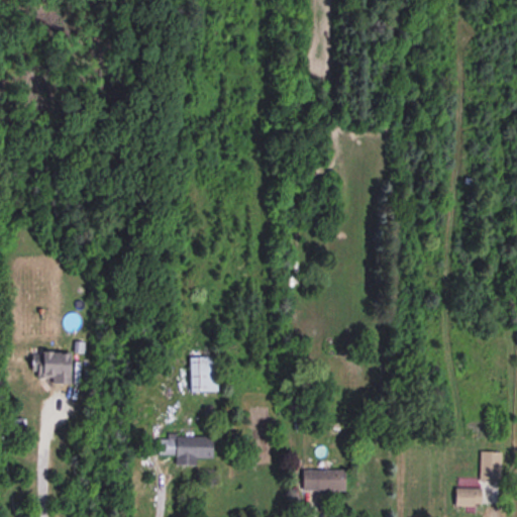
[(69,352),(31,351),(31,381),(69,381),(69,352)]
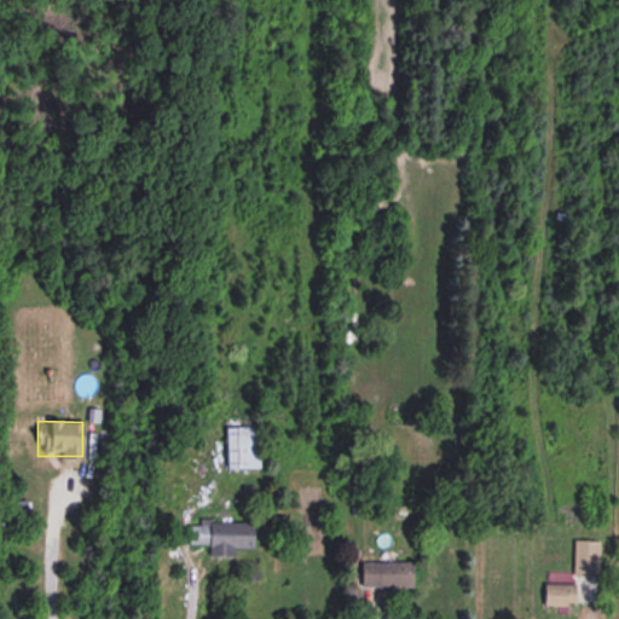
[(260,428),(226,428),(226,470),(260,470),(260,428)]
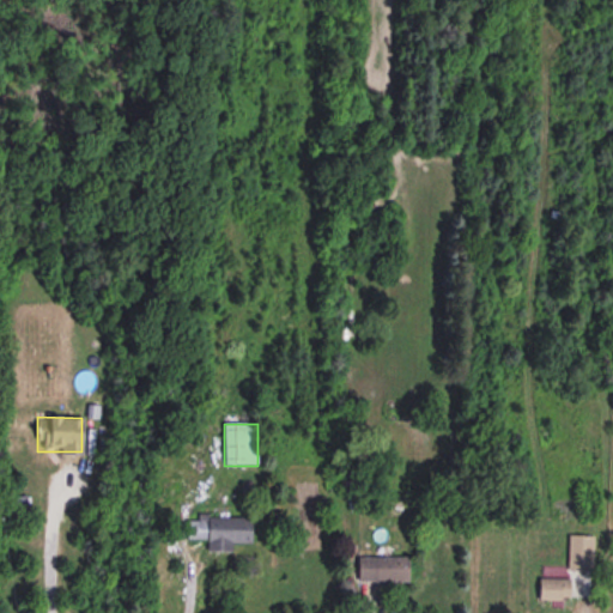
[(207,540),(207,553),(232,553),(234,544),(250,545),(252,517),(198,516),(198,521),(187,521),(186,540),(207,540)]
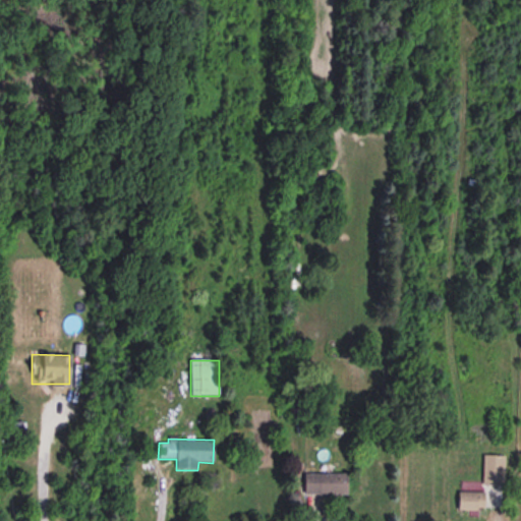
[(506,457),(483,457),(483,485),(506,485),(506,457)]
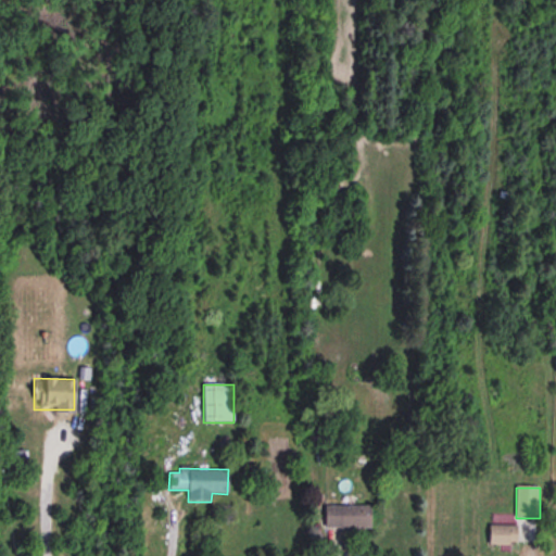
[(324,506),(324,529),(370,529),(370,506),(324,506)]
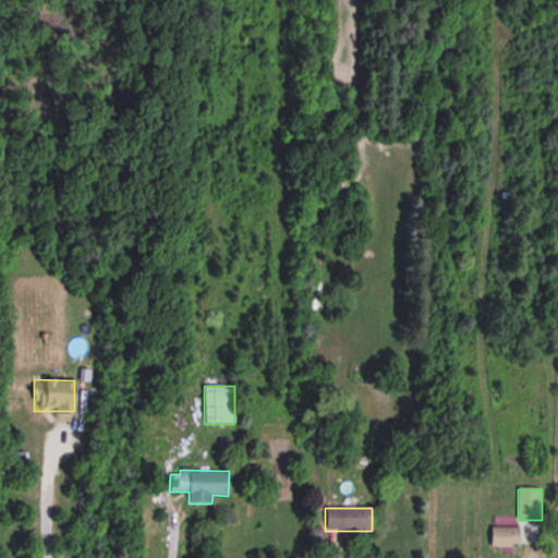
[(518,547),(518,528),(490,528),(490,547),(518,547)]
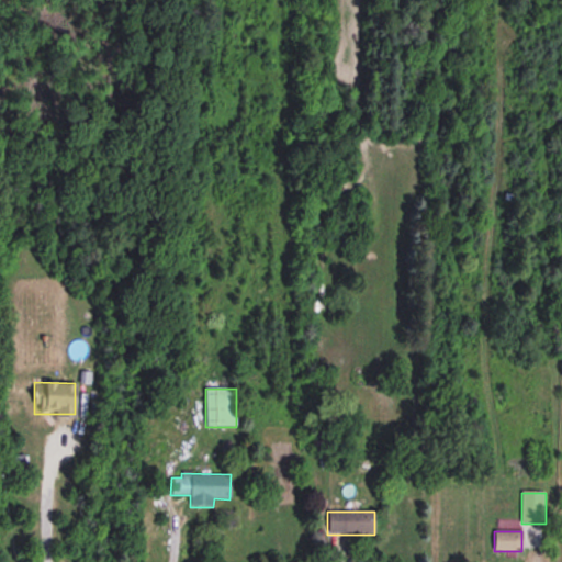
All buildings are outlined.
